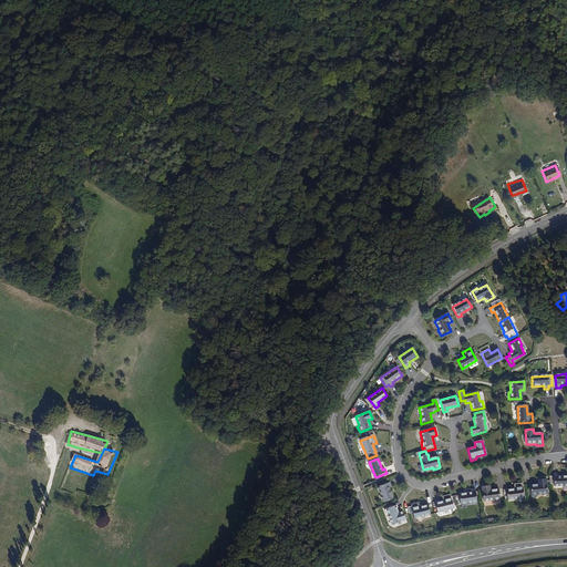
[(555,485),(555,488),(566,487),(566,475),(558,476),(558,473),(554,474),(554,476),(549,477),(549,485),(555,485)]
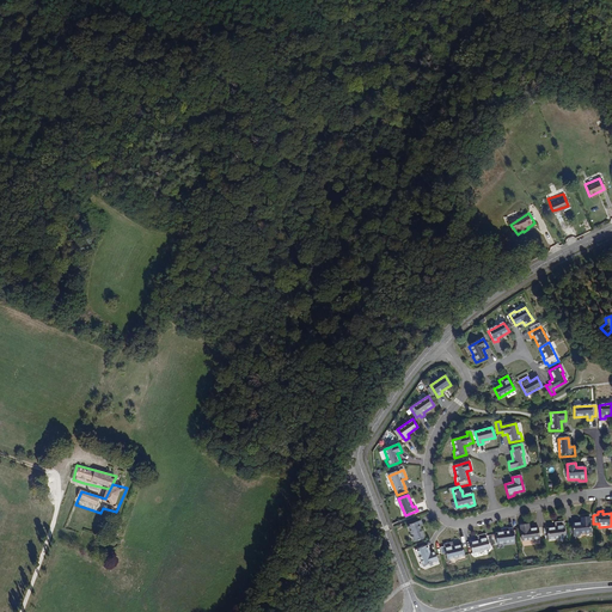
[(573,537),(580,536),(580,534),(589,533),(588,518),(580,519),(581,524),(571,525),(573,537)]
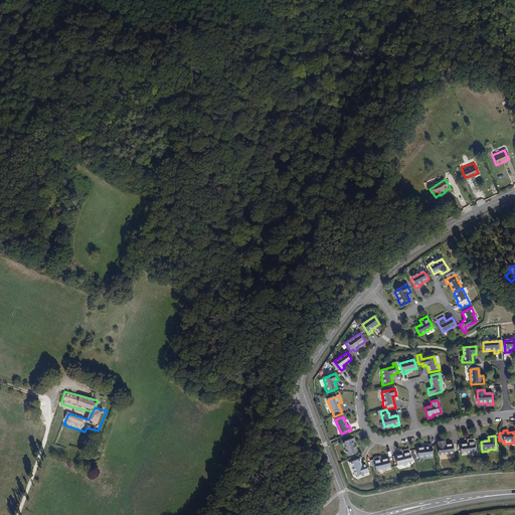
[(349,457),(358,454),(354,444),(356,443),(354,439),(344,443),(349,457)]
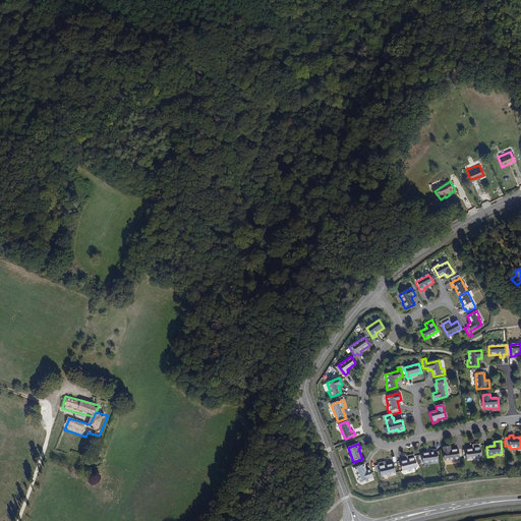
[(479,444),(472,445),(473,450),(465,450),(466,459),(481,458),(479,444)]
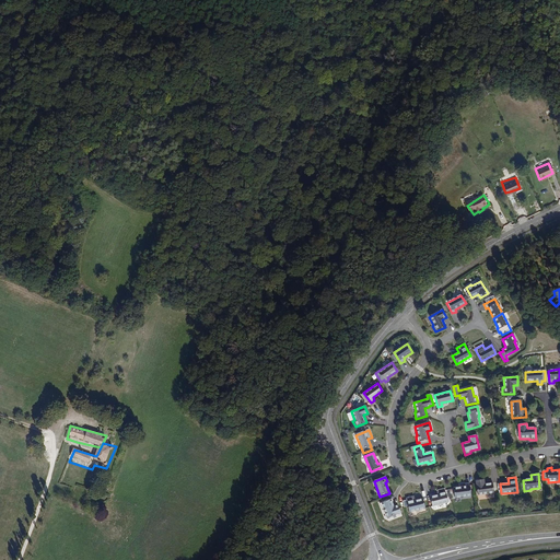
[(476,481),(477,496),(487,494),(487,496),(493,494),(492,483),(483,485),(483,480),(476,481)]
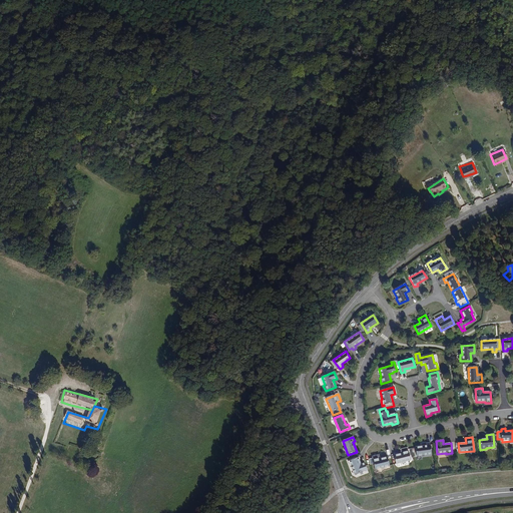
[(426,445),(415,447),(417,456),(431,453),(430,442),(426,443),(426,445)]
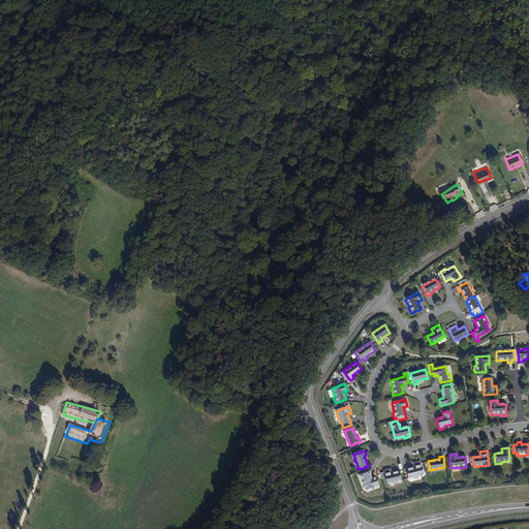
[(407,470),(409,478),(424,475),(421,462),(413,463),(414,468),(407,470)]
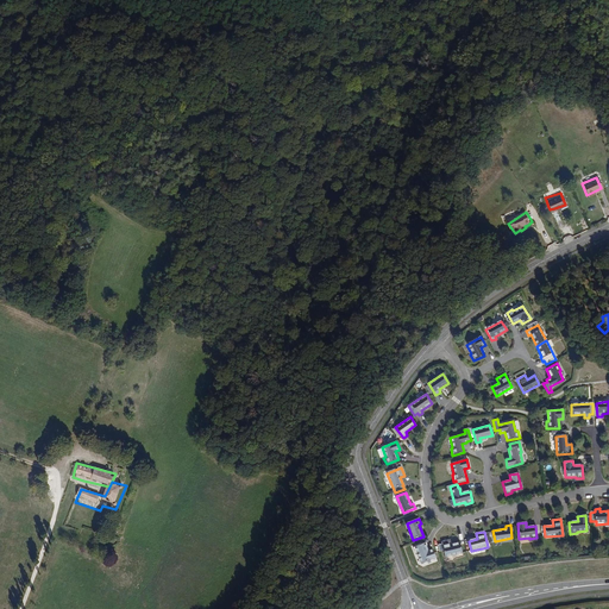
[(463,553),(460,542),(452,545),(450,540),(441,541),(446,557),(463,553)]
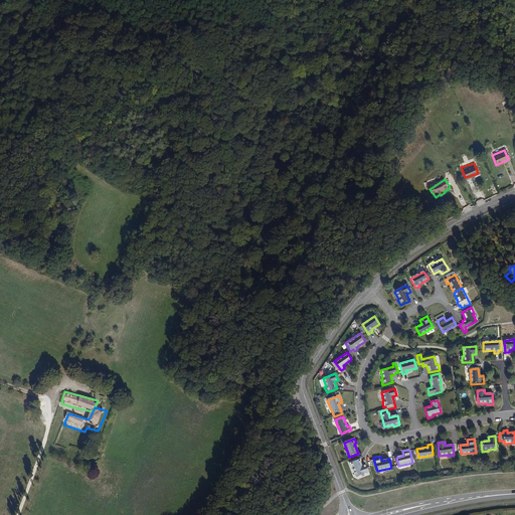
[(369,471),(366,465),(362,466),(360,460),(350,463),(352,469),(353,468),(356,476),(369,471)]
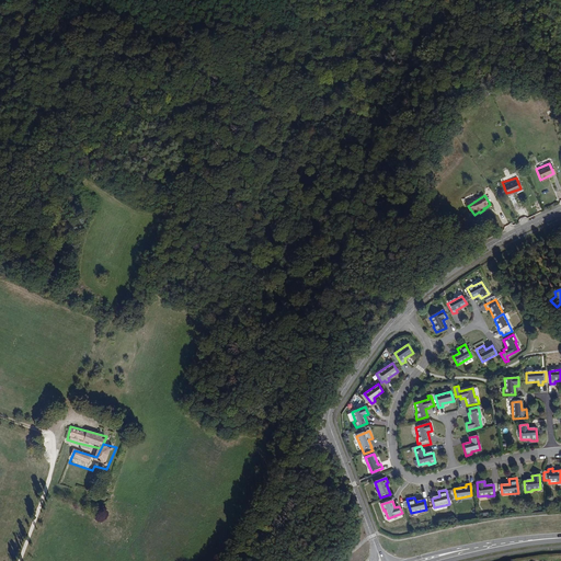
All buildings are outlined.
